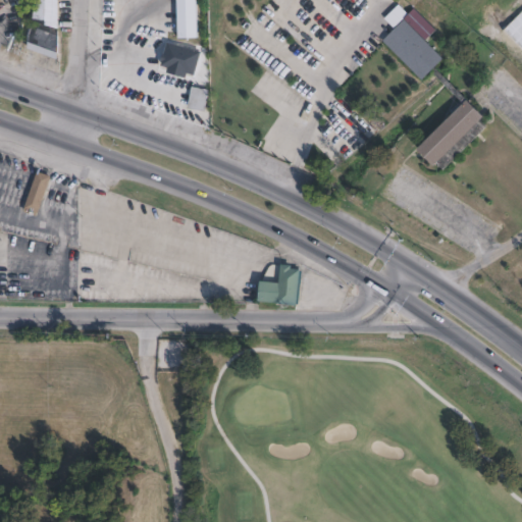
[(59,0),(60,28),(58,51),(27,40),(34,20),(37,1),(36,0),(59,0)]
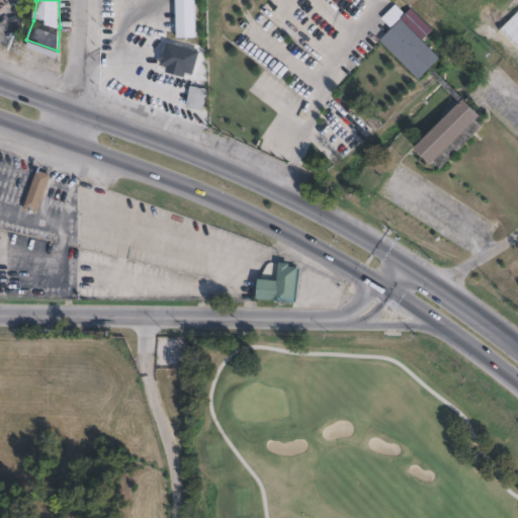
[(431,67),(462,99),(480,115),(476,118),(483,125),(440,169),(433,162),(430,165),(414,149),(459,103),(427,71),(419,80),(379,40),(401,18),(440,59),(431,67)]
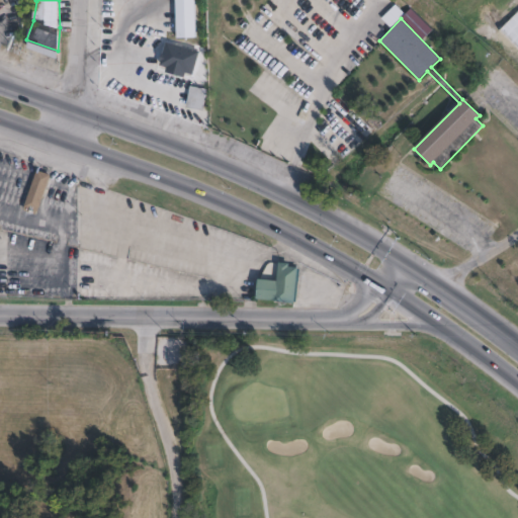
[(182,54),(170,89),(125,72),(134,48),(161,58),(165,48),(182,54)]
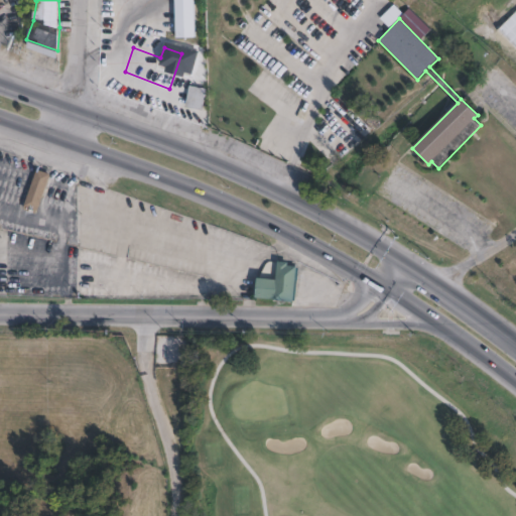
[(189,85),(206,88),(202,109),(184,108),(187,95),(185,94),(187,86),(189,87),(189,85)]
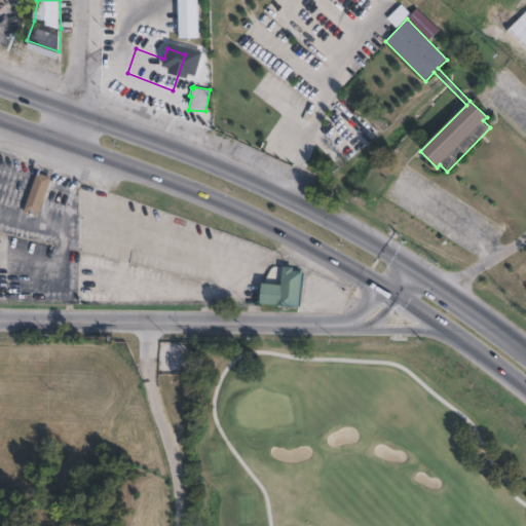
[(52,178),(38,218),(26,213),(40,174),(52,178)]
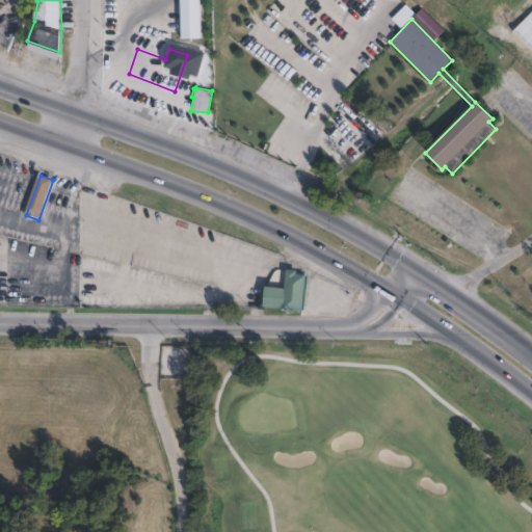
[(308,274),(304,309),(266,307),(267,290),(272,290),(272,288),(287,289),(288,269),(298,270),(298,273),(308,274)]
